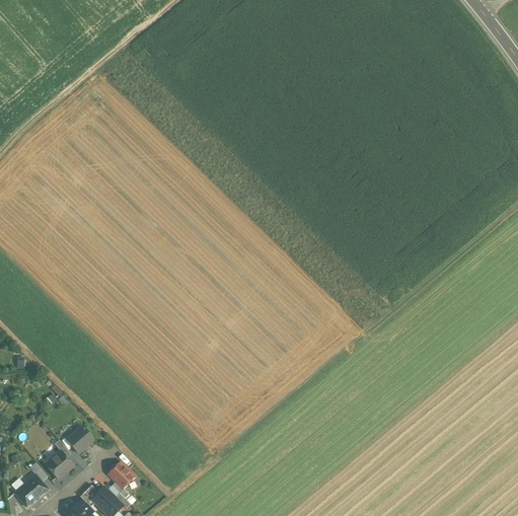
[(57,395),(61,403),(68,400),(64,392),(57,395)]
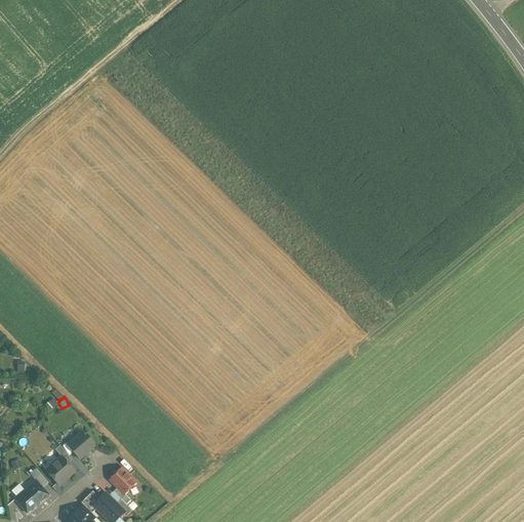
[(93,443),(82,430),(66,443),(78,456),(93,443)]
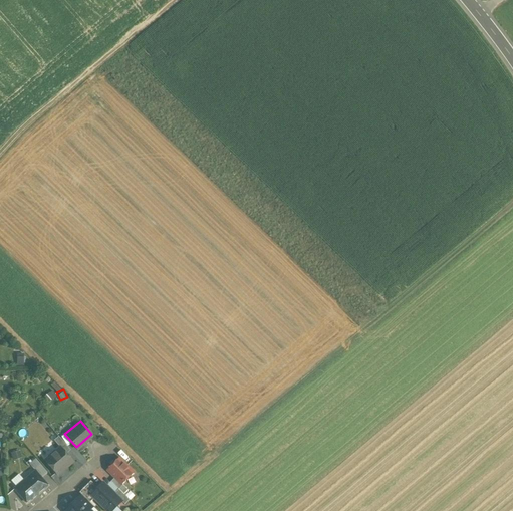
[(69,448),(57,434),(52,438),(59,446),(64,452),(69,448)]
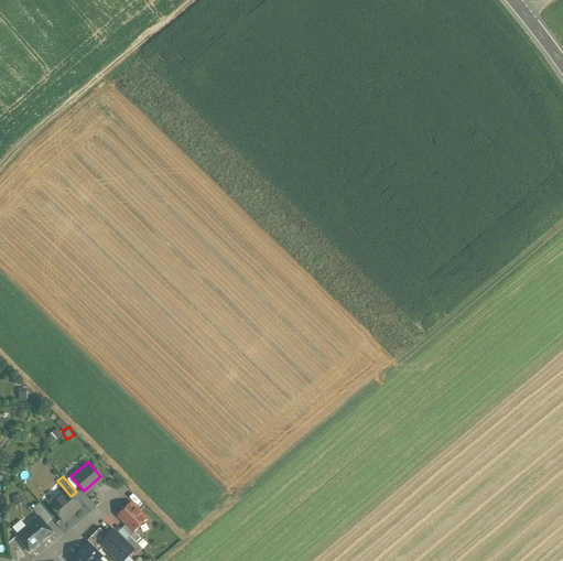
[(65,489),(55,497),(53,497),(51,499),(51,502),(49,504),(62,519),(78,505),(71,496),(65,489)]
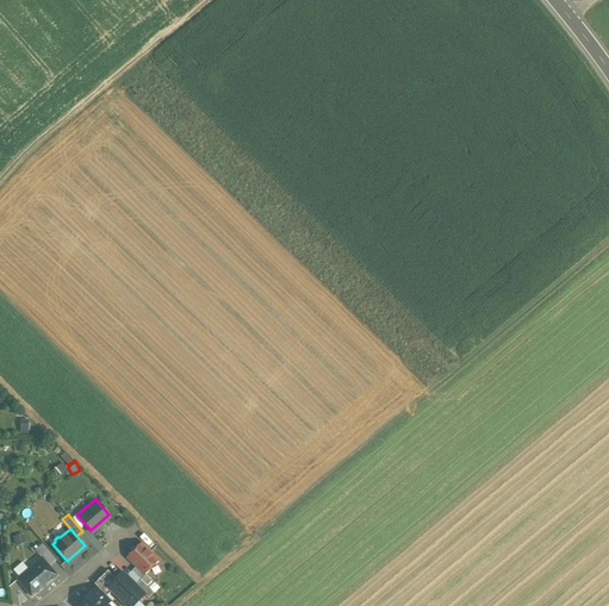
[(39,557),(45,566),(55,557),(39,541),(31,549),(39,557)]
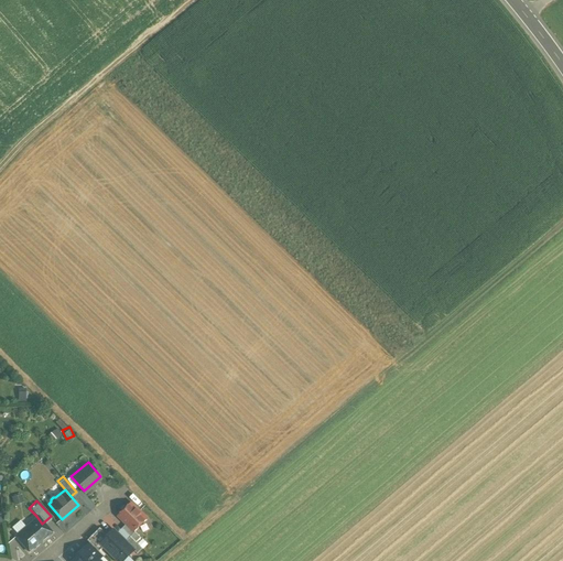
[(145,517),(130,502),(118,514),(126,521),(133,529),(145,517)]
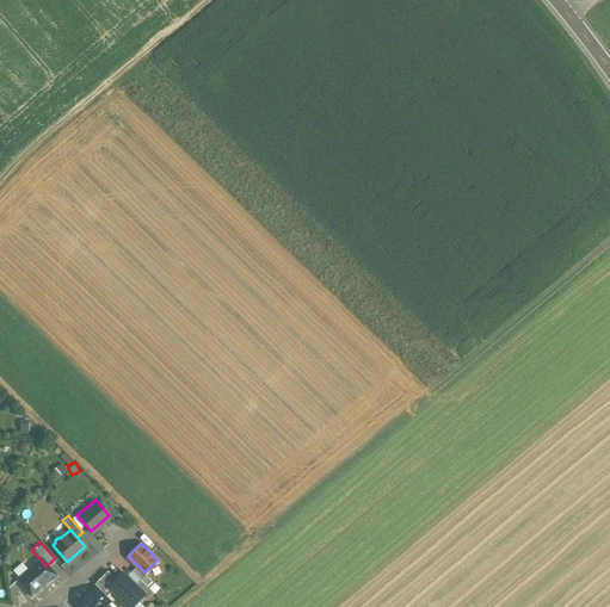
[(39,558),(17,578),(32,596),(55,576),(45,567),(39,558)]
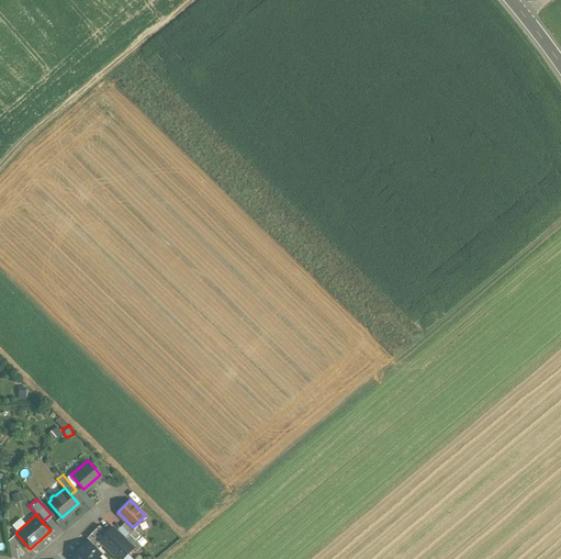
[(133,527),(125,520),(121,524),(130,533),(135,538),(139,534),(133,527)]
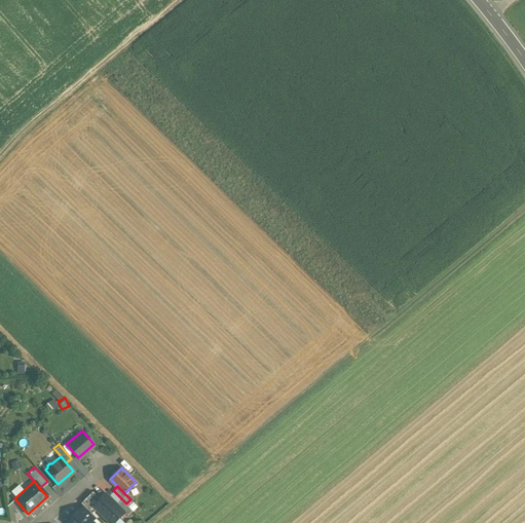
[(92,490),(80,501),(83,505),(91,513),(96,508),(92,505),(100,497),(92,490)]
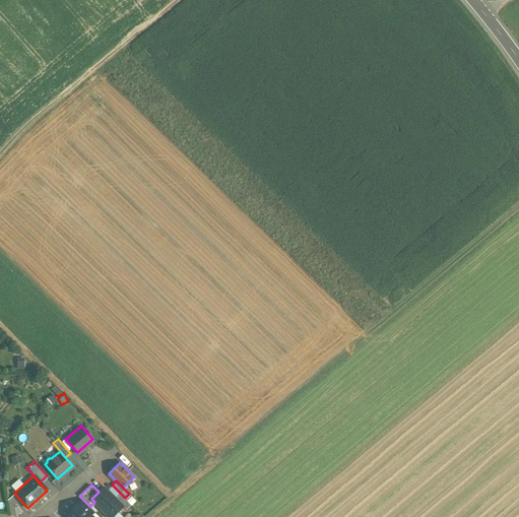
[(115,497),(105,487),(99,492),(91,499),(94,502),(110,516),(111,516),(123,505),(115,497)]
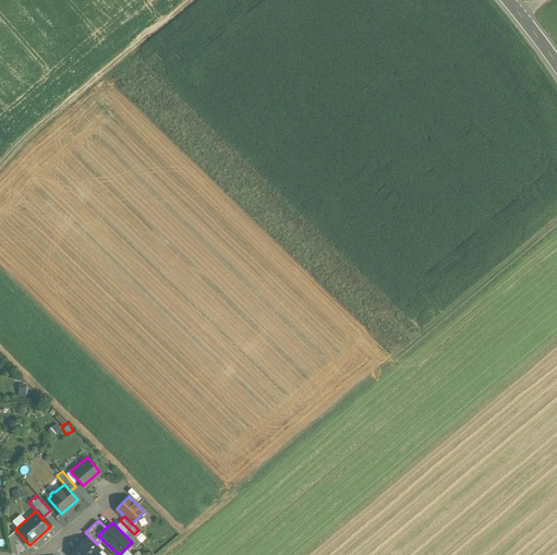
[(134,534),(129,529),(123,533),(132,542),(135,545),(140,540),(134,534)]
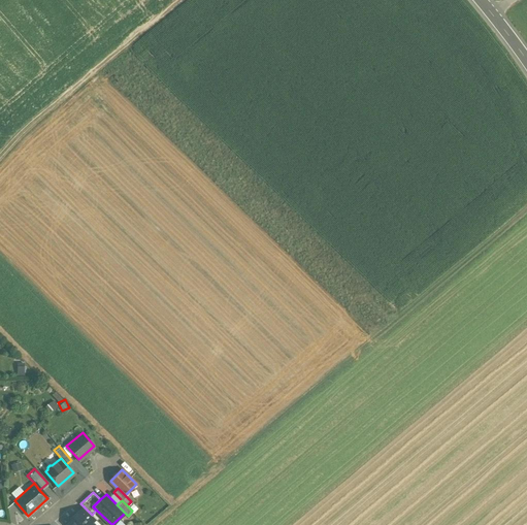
[(84,506),(76,514),(75,513),(73,513),(71,515),(70,517),(72,518),(67,523),(68,524),(91,524),(96,518),(92,515),(84,506)]
